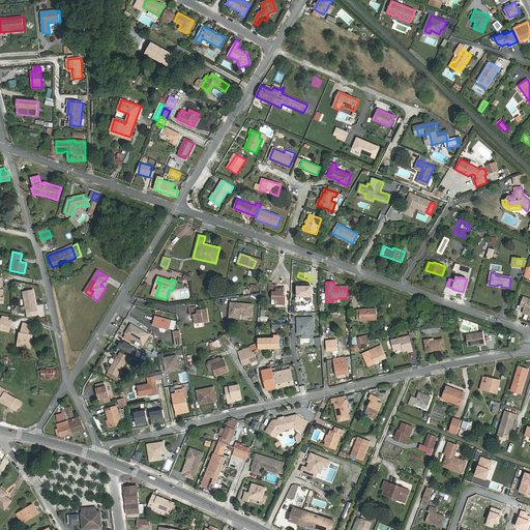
[(273,285),(272,291),(272,304),(286,305),(286,296),(284,296),(285,289),(276,288),(276,285),(273,285)]
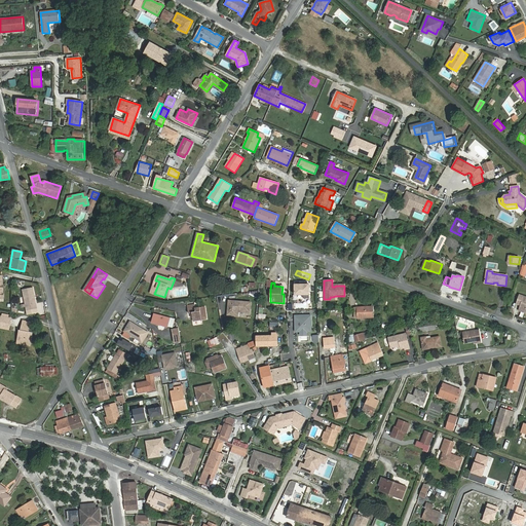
[(37,308),(33,288),(23,290),(27,310),(37,308)]
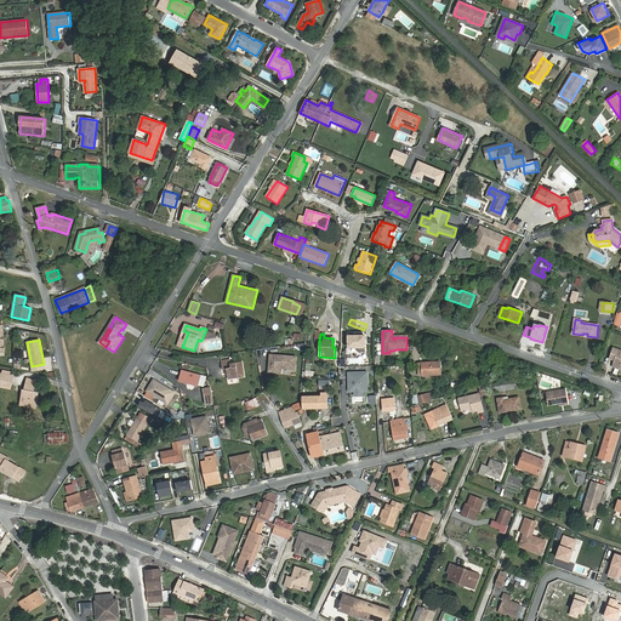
[(620,349),(614,348),(610,359),(615,360),(614,365),(620,366),(620,349)]
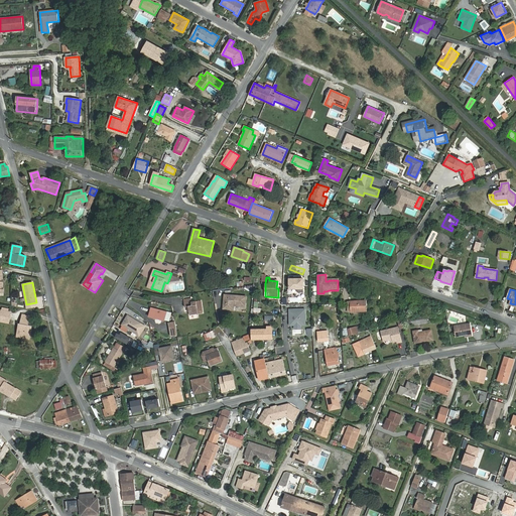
[(246,296),(225,295),(224,308),(234,309),(234,305),(245,306),(246,296)]
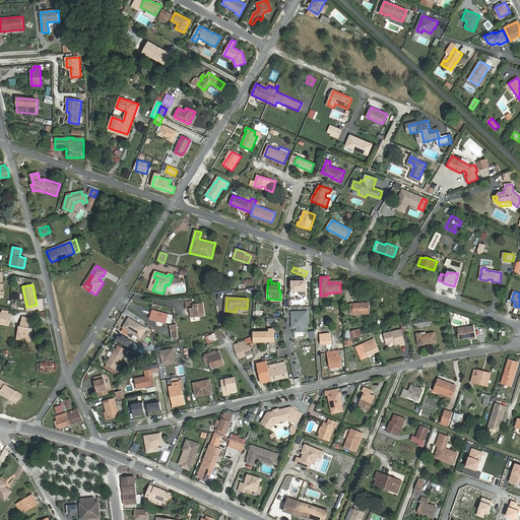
[(193,301),(185,302),(186,310),(188,310),(190,310),(191,314),(191,318),(205,316),(203,303),(193,305),(193,301)]
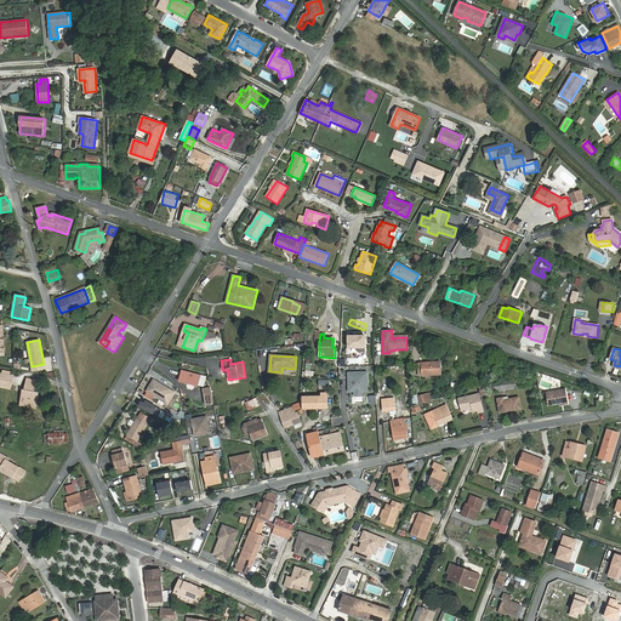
[(419,363),(420,376),(440,375),(440,362),(419,363)]
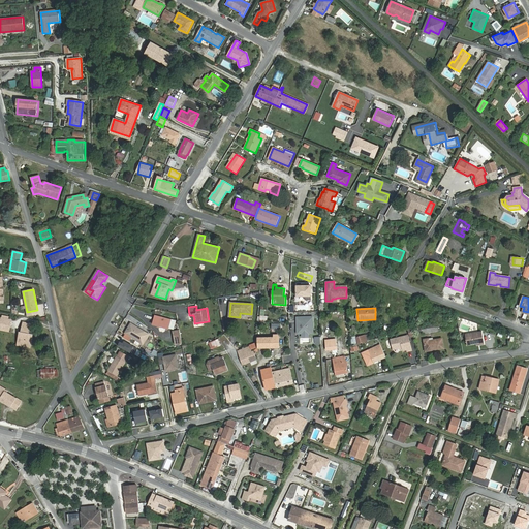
[(155,315),(153,324),(159,325),(165,328),(174,330),(176,320),(155,315)]
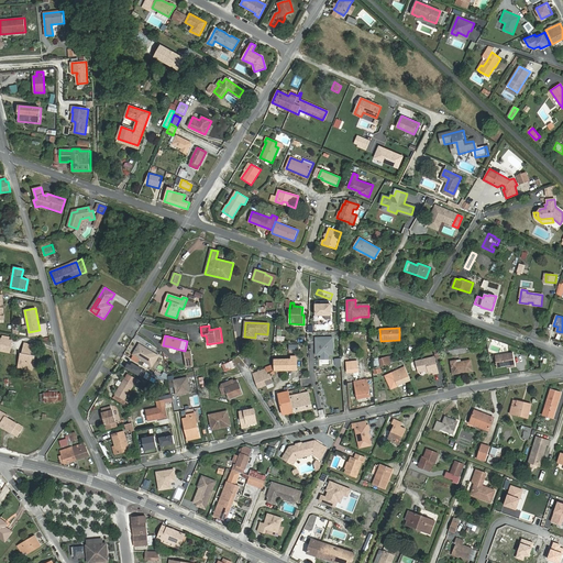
[(328,355),(333,355),(333,337),(315,337),(315,355),(319,356),(319,360),(328,360),(328,355)]
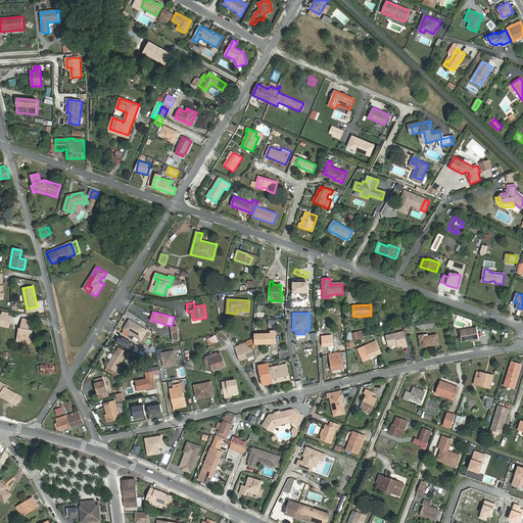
[(1,315),(0,322),(3,323),(9,324),(11,317),(1,315)]
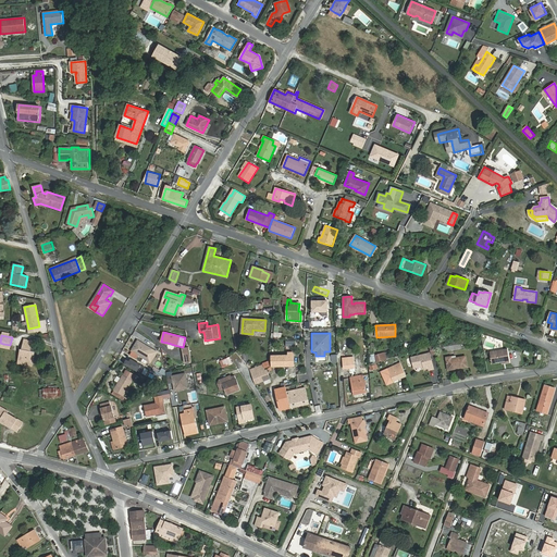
[(33,342),(25,339),(23,350),(21,350),(19,361),(33,364),(35,353),(31,353),(33,342)]
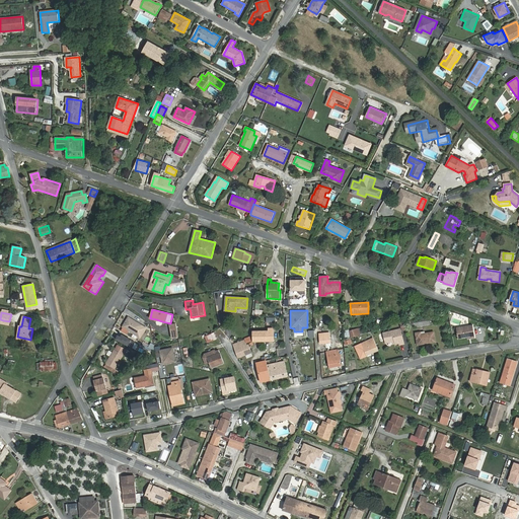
[(429,316),(408,320),(409,328),(430,324),(429,316)]
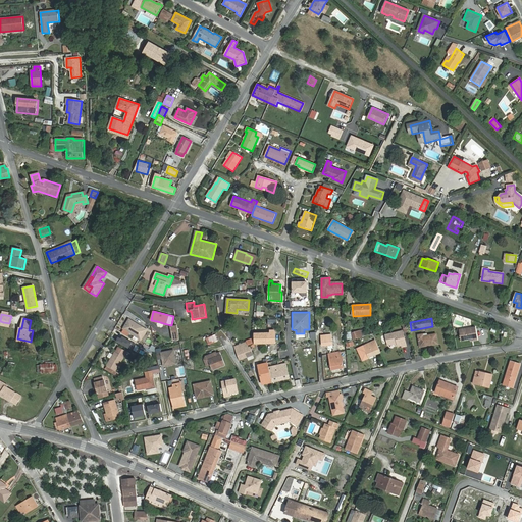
[(123,328),(144,342),(150,332),(129,319),(123,328)]
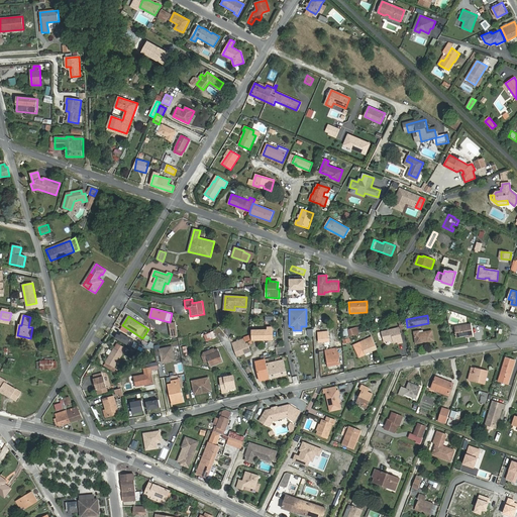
[(176,322),(170,323),(172,337),(178,336),(176,322)]
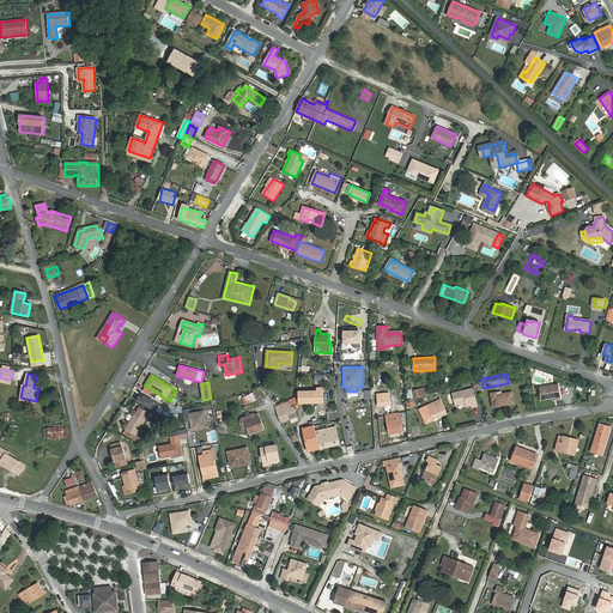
[(560,384),(540,388),(542,400),(557,399),(557,400),(562,399),(560,384)]
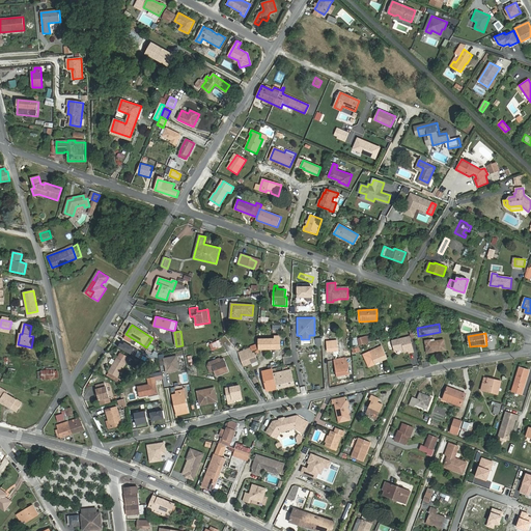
[(279,336),(275,336),(275,337),(259,337),(259,350),(275,350),(275,340),(278,340),(279,340),(279,336)]
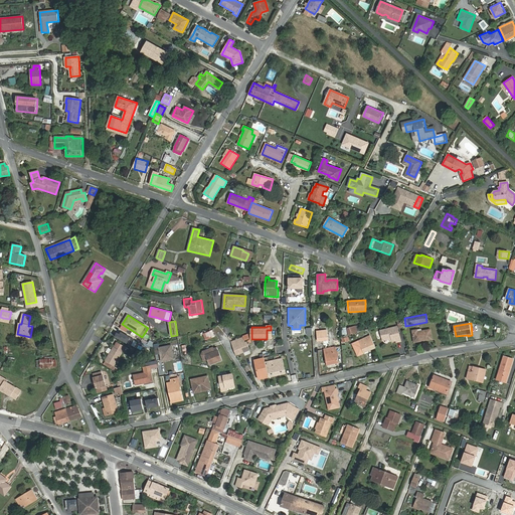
[(398,344),(402,343),(399,328),(382,331),(384,341),(393,339),(393,343),(398,342),(398,344)]
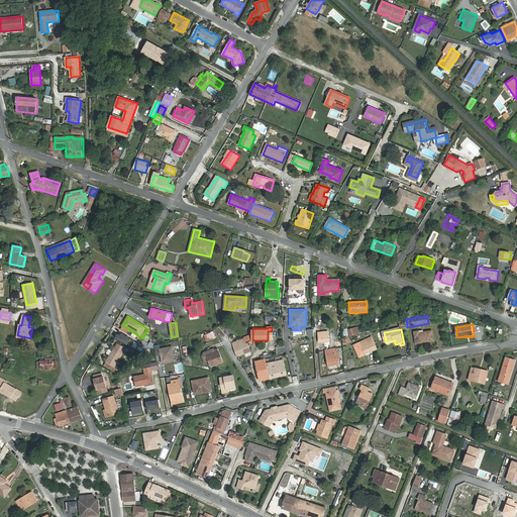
[(423,330),(414,332),(416,343),(433,340),(432,331),(423,332),(423,330)]
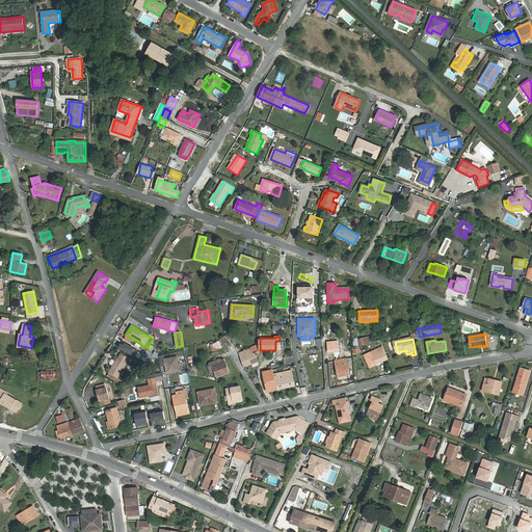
[(209,345),(212,352),(221,347),(219,341),(209,345)]
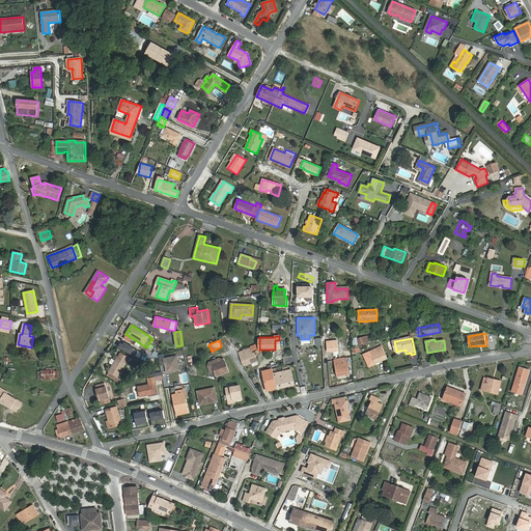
[(332,340),(327,340),(328,352),(338,351),(338,344),(332,344),(332,340)]
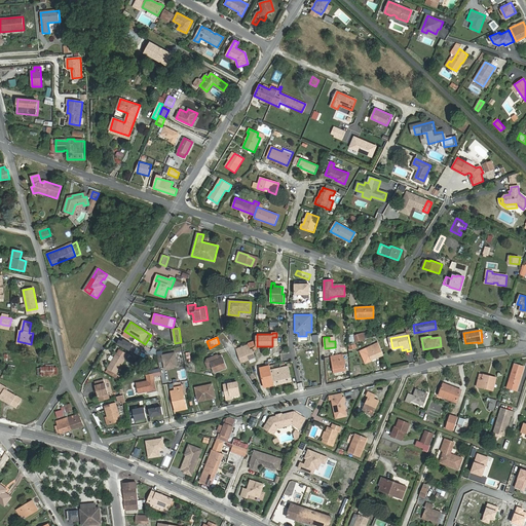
[(119,338),(116,345),(138,354),(140,347),(119,338)]
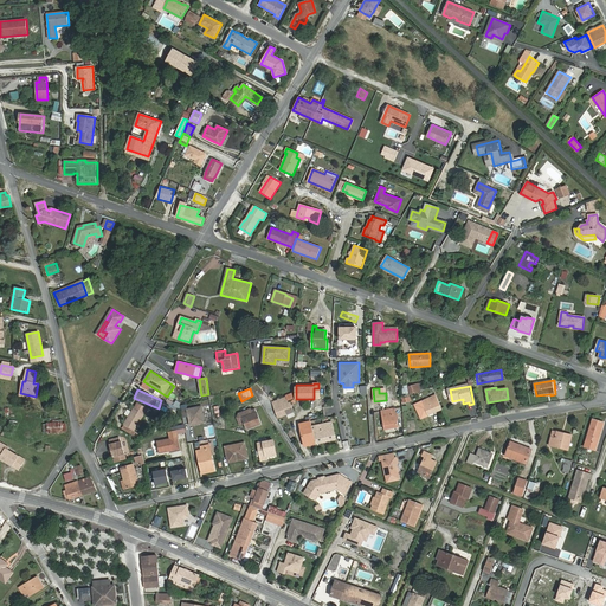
[(437,395),(424,401),(429,413),(430,417),(434,416),(433,413),(443,408),(437,395)]
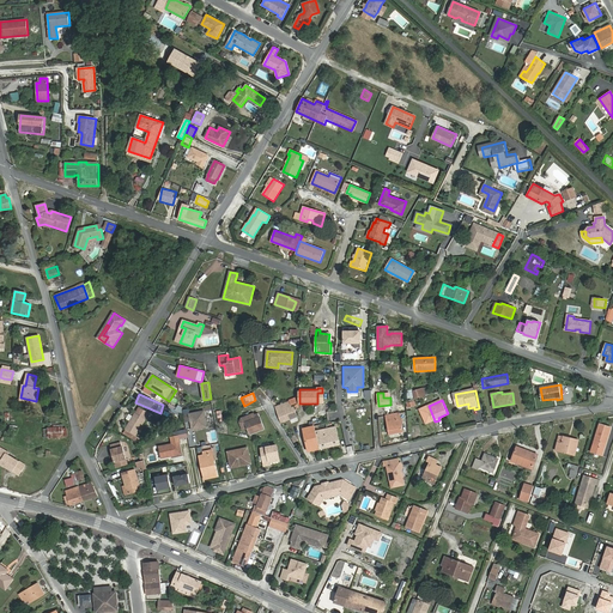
[(275,407),(281,423),(283,422),(297,417),(293,407),(292,408),(290,401),(275,407)]
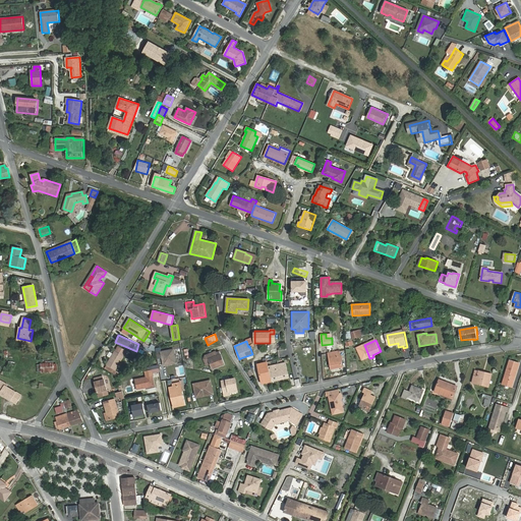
[(116,351),(107,365),(115,370),(124,356),(124,355),(126,351),(118,346),(116,351)]
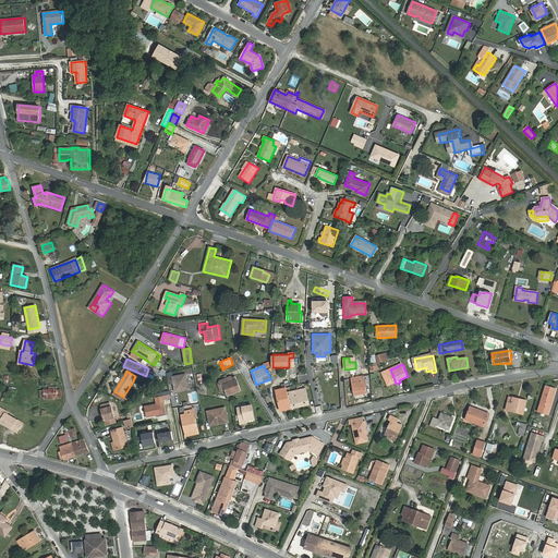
[(367,393),(364,375),(363,375),(363,373),(360,374),(360,376),(351,377),(354,396),(367,393)]
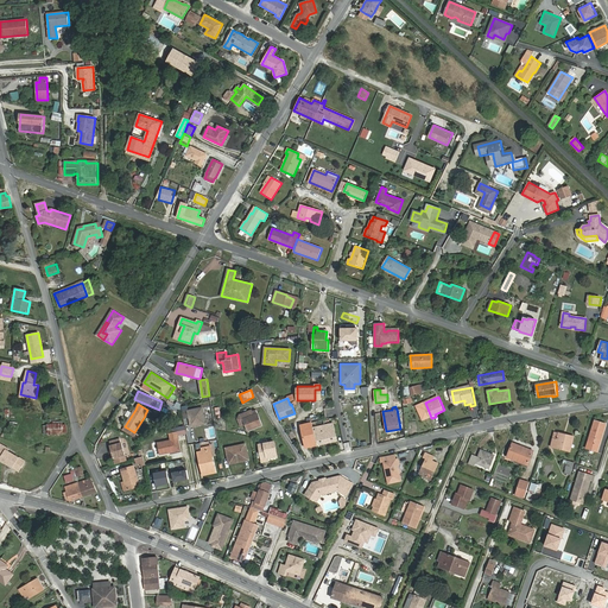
[(202,407),(187,410),(190,428),(206,424),(202,407)]
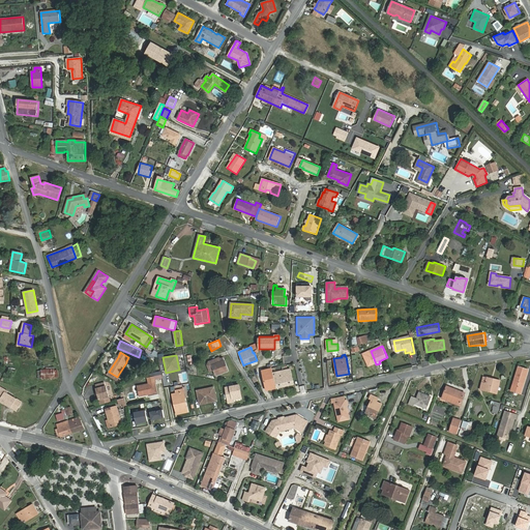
[(217,359),(221,358),(219,357),(209,361),(207,364),(210,372),(214,370),(212,365),(218,362),(217,359)]
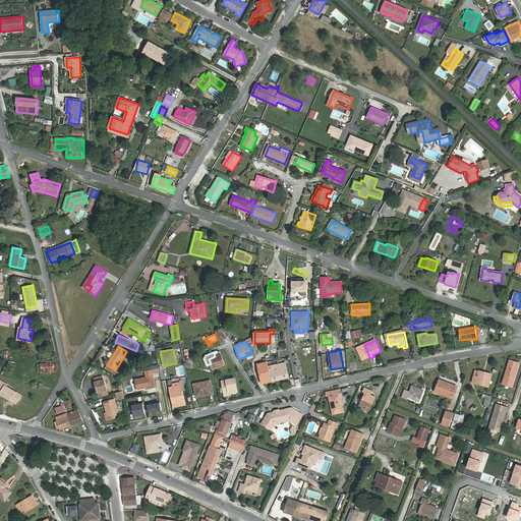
[(217,352),(214,353),(215,356),(209,359),(211,363),(213,369),(225,364),(220,351),(217,352)]
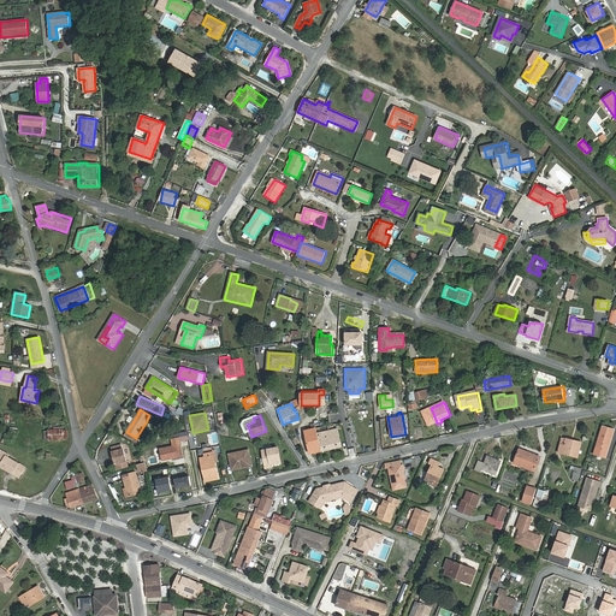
[(614,430),(603,426),(596,448),(608,450),(614,430)]
